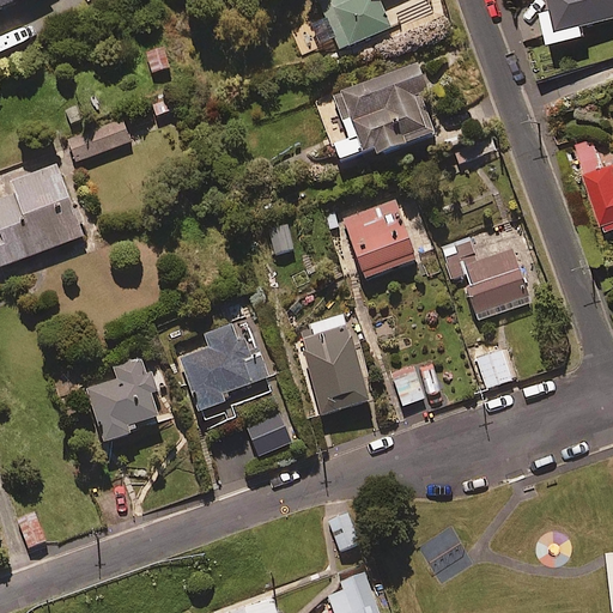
[(0,0),(0,7),(2,12),(25,0),(0,0)]
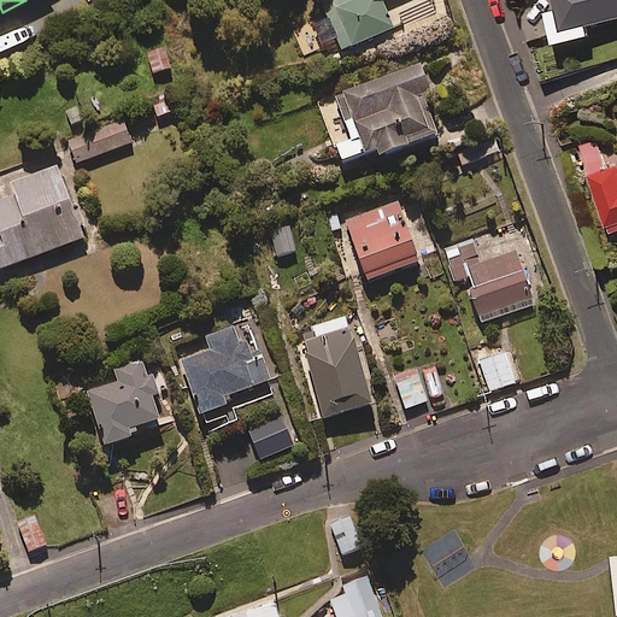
[(397,23),(385,0),(322,0),(346,48),(397,23)]
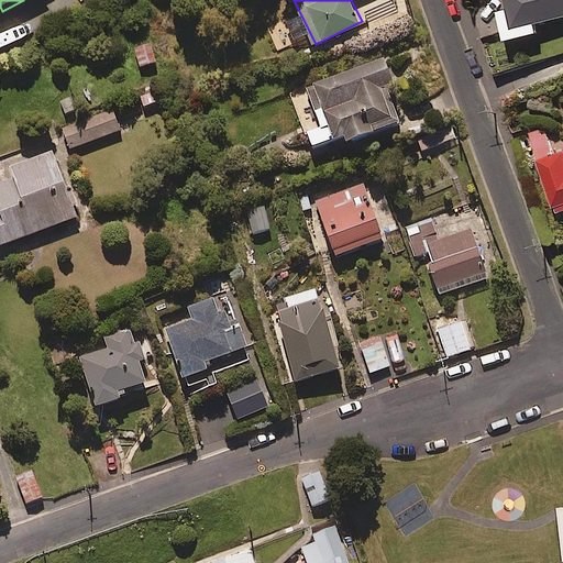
[(562,15),(562,0),(498,0),(508,37),(540,30),(538,22),(562,15)]
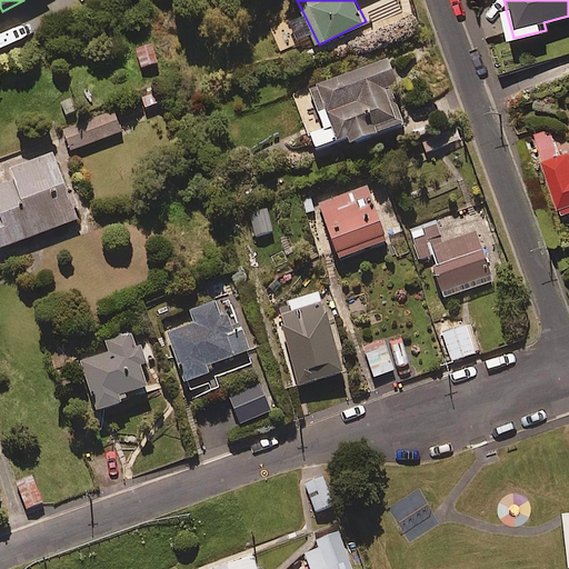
[(153,42),(135,47),(139,67),(158,62),(153,42)]
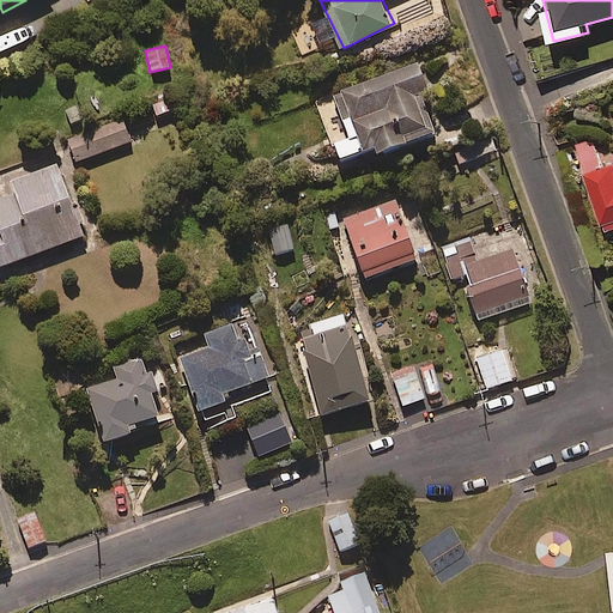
[(436,97),(420,60),(337,93),(352,134),(335,141),(343,159),(377,146),(381,157),(438,133),(426,101),(436,97)]
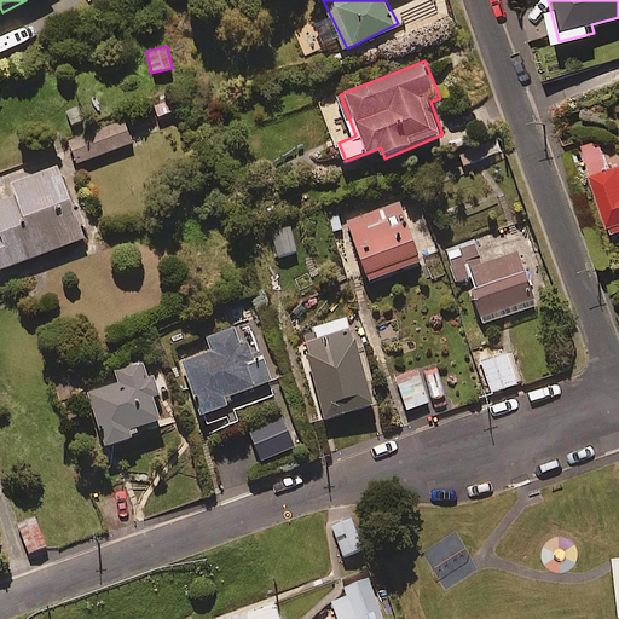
[(155,121),(186,109),(179,90),(148,102),(155,121)]
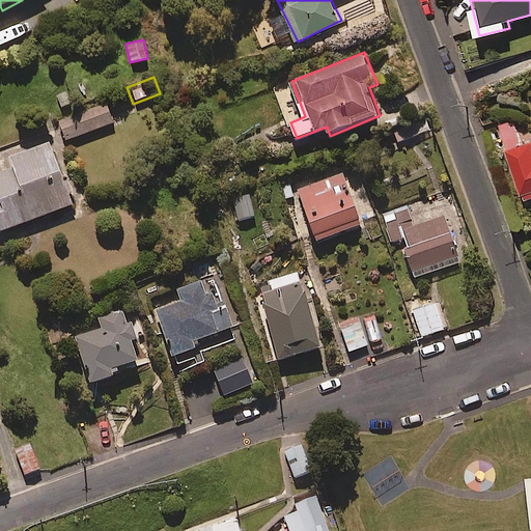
[(114,121),(106,100),(58,118),(66,140),(114,121)]
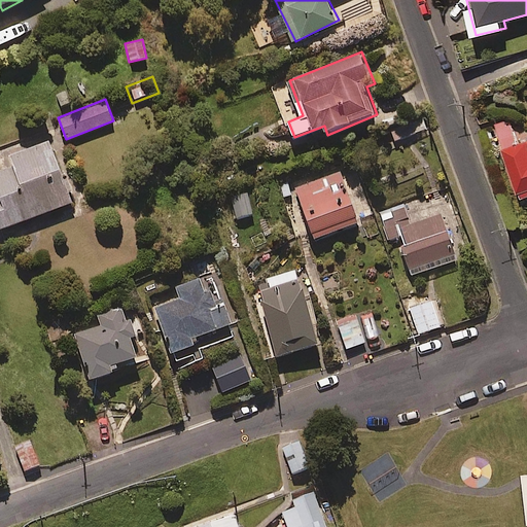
[(526,138),(519,141),(511,118),(496,124),(522,196),(526,194),(526,138)]
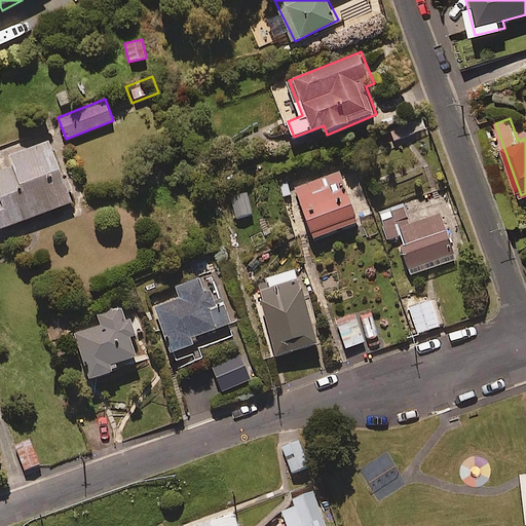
[(0,228),(73,201),(47,134),(4,150),(10,166),(0,171),(0,195),(0,196),(0,228)]
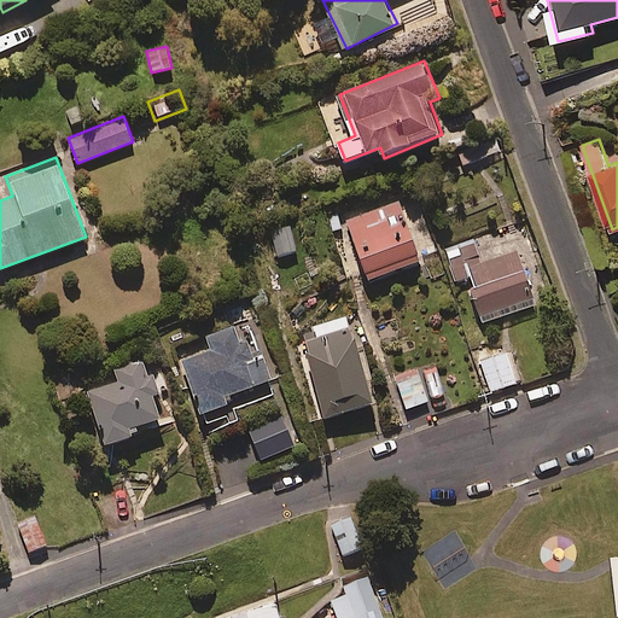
[(423,261),(400,200),(347,220),(369,281),(423,261)]
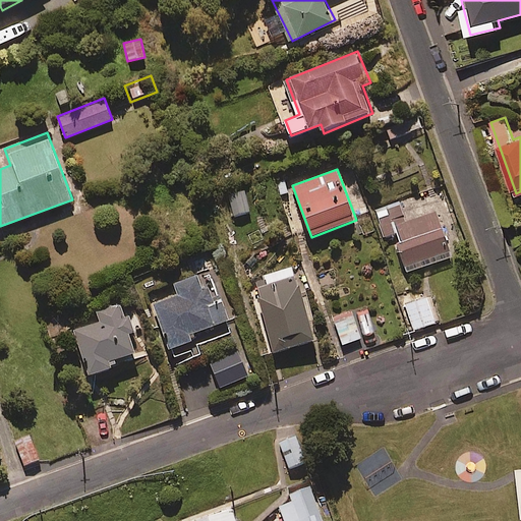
[(250,211),(244,190),(229,194),(235,215),(250,211)]
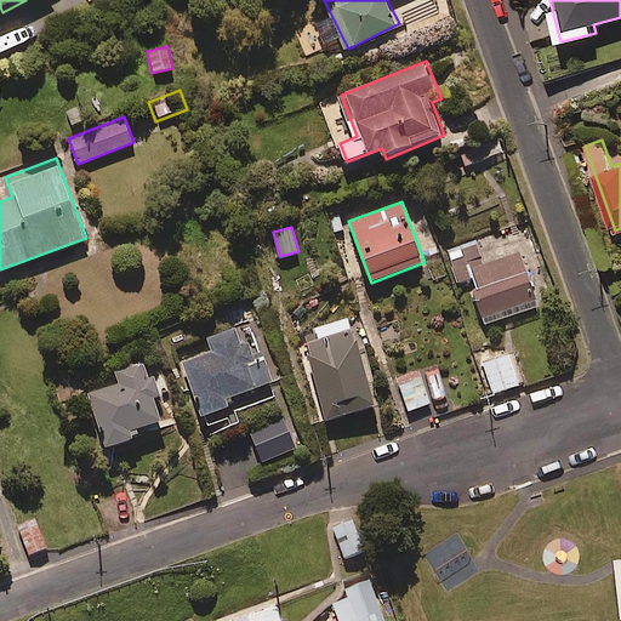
[(483,265),(477,241),(448,251),(457,284),(473,279),(486,322),(537,307),(522,252),(483,265)]
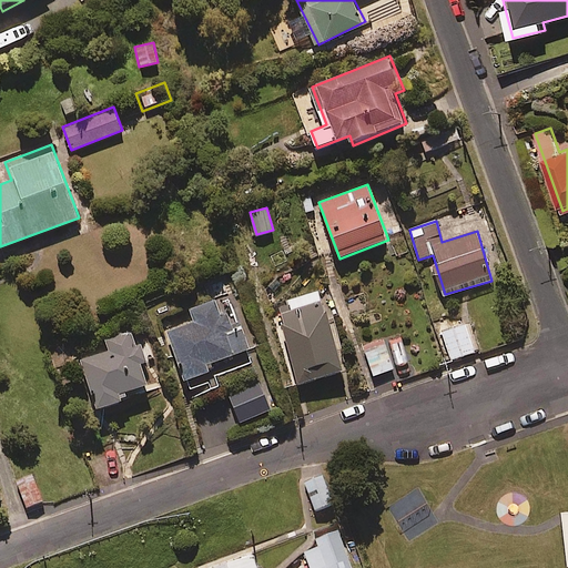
[(242,321),(231,325),(227,313),(222,315),(216,298),(190,308),(194,321),(168,331),(185,379),(214,368),(211,359),(251,345),(242,321)]
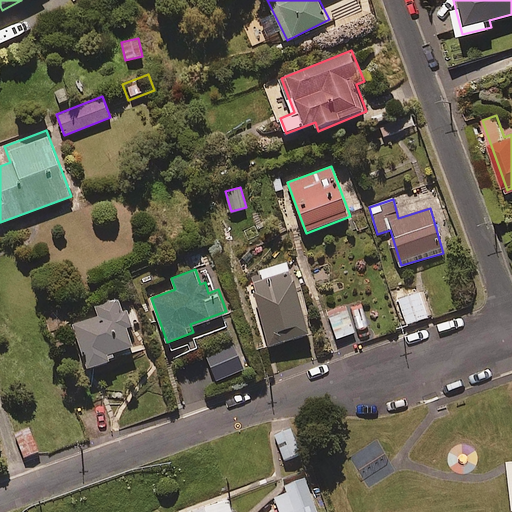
[(292,270),(252,282),(270,346),(310,335),(292,270)]
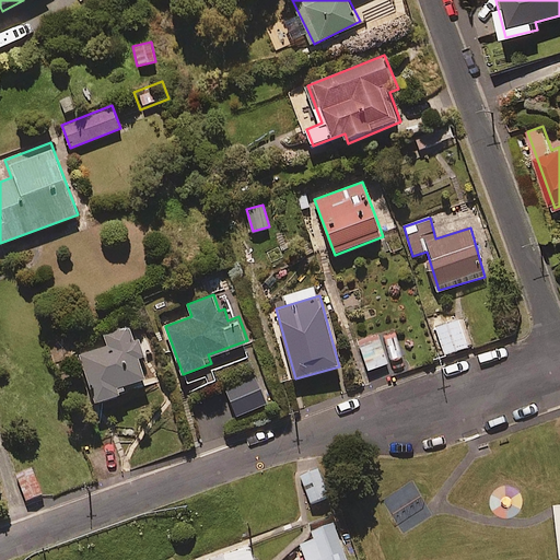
[(442,310),(426,314),(430,328),(436,326),(445,354),(468,347),(459,318),(446,323),(442,310)]
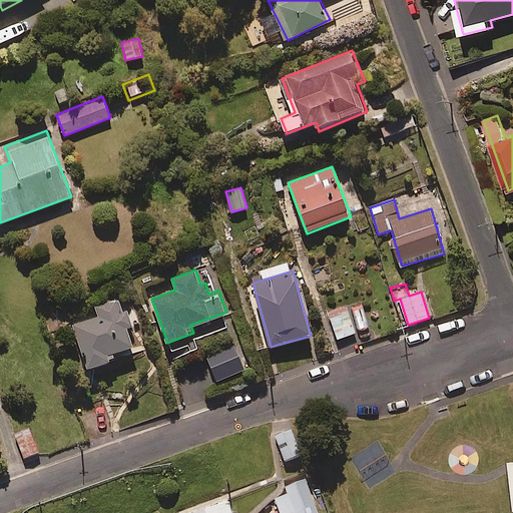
[(128,326),(133,324),(128,307),(122,309),(118,299),(95,306),(98,316),(74,324),(87,368),(115,359),(113,353),(134,346),(128,326)]
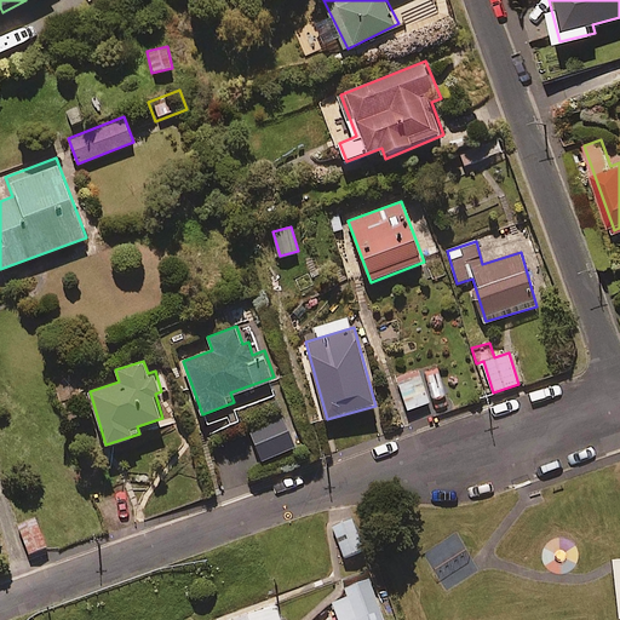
[(431,401),(419,375),(397,386),(409,411),(431,401)]
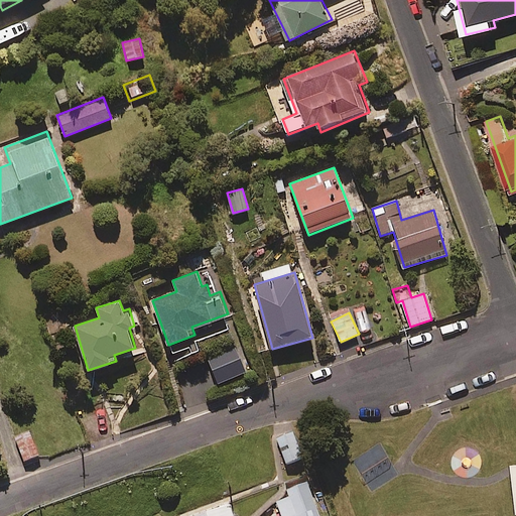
[(303,457),(294,430),(277,436),(287,463),(303,457)]
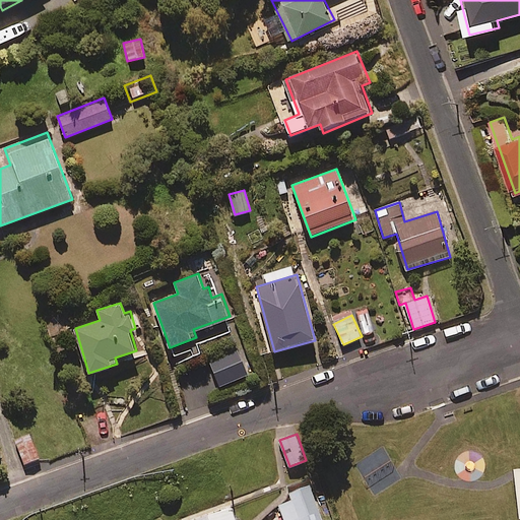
[(40,459),(30,435),(15,441),(24,464),(40,459)]
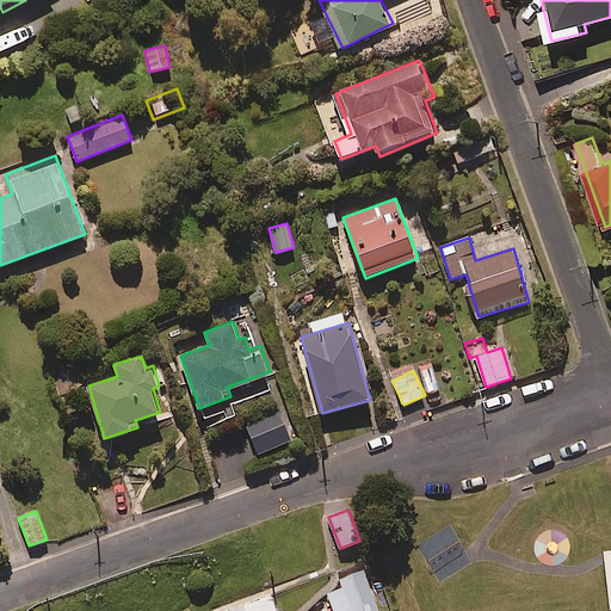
[(380,610),(365,569),(341,579),(344,587),(327,593),(334,610),(331,610),(380,610)]
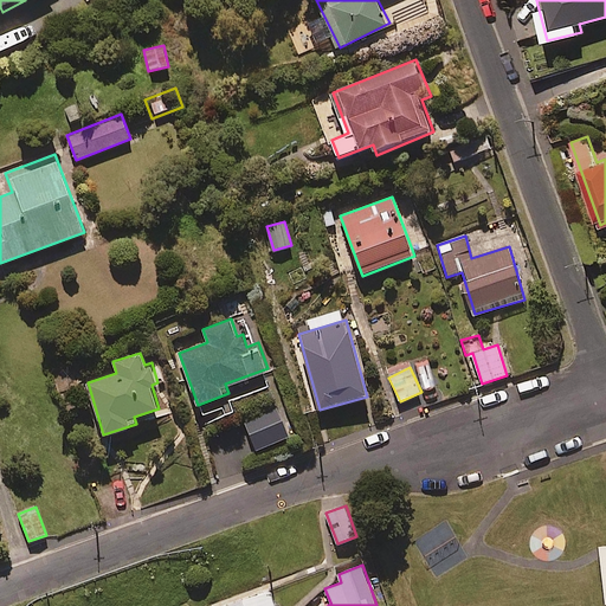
[(275,605),(269,587),(220,604),(220,605),(275,605)]
